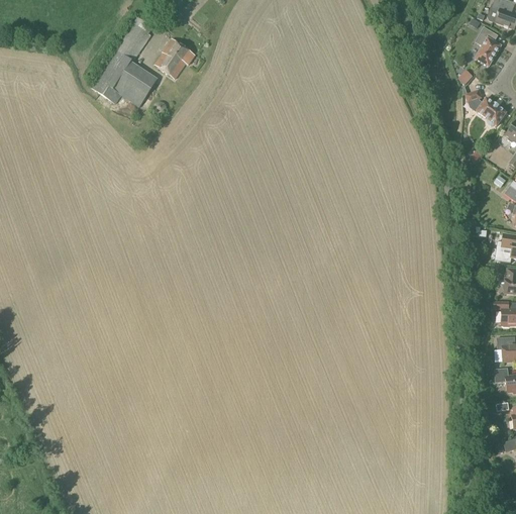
[(494,0),(493,3),(491,10),(495,21),(504,24),(504,25),(509,27),(509,26),(514,28),(515,24),(515,13),(512,12),(510,11),(512,7),(510,7),(513,1),(511,0),(494,0)]
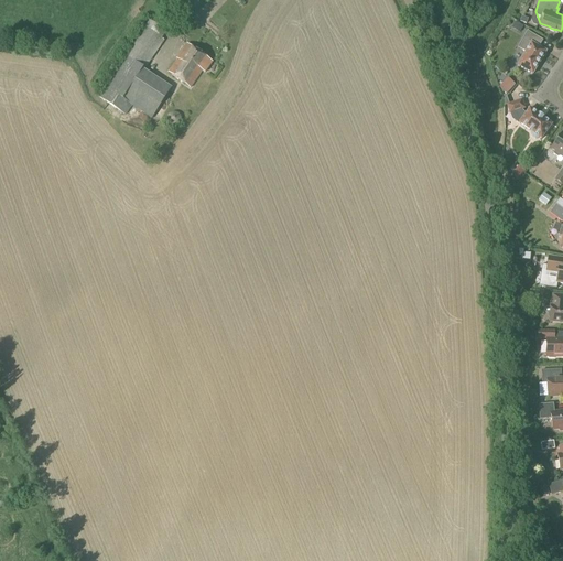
[(168,29),(151,18),(145,25),(144,24),(126,53),(99,95),(126,112),(132,103),(153,116),(172,85),(144,67),(165,39),(162,36),(168,29)]
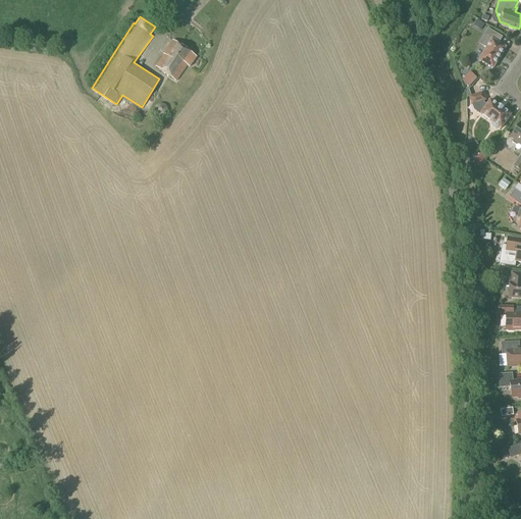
[(493,66),(506,46),(499,42),(503,36),(488,27),(480,42),(487,46),(479,58),(493,66)]
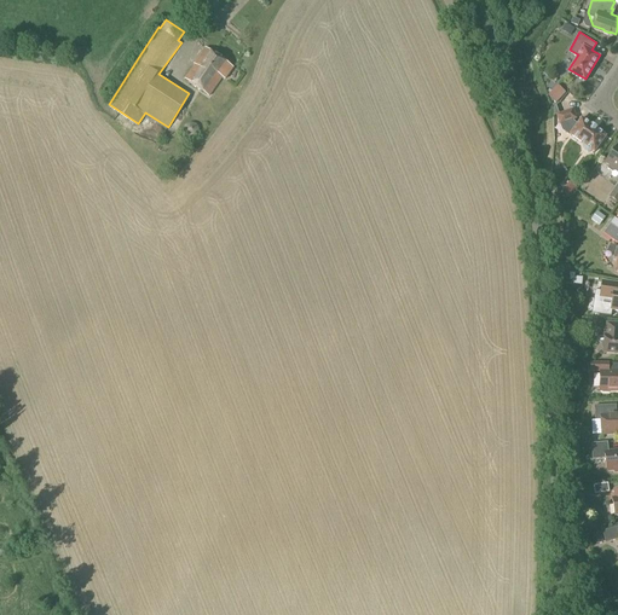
[(601,39),(598,44),(610,52),(613,47),(601,39)]
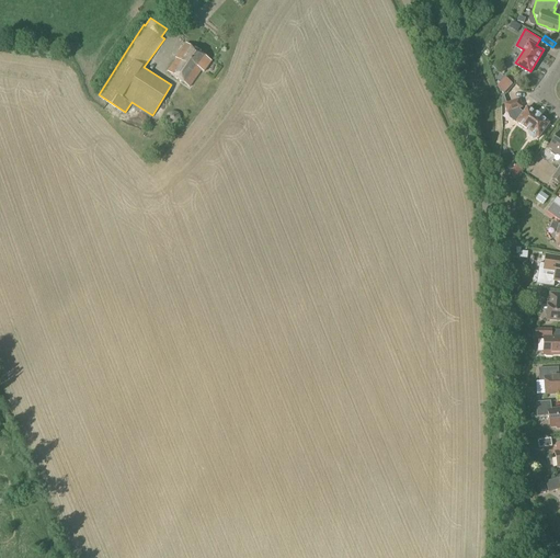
[(205,69),(213,59),(187,42),(176,56),(178,57),(169,69),(190,84),(202,68),(205,69)]
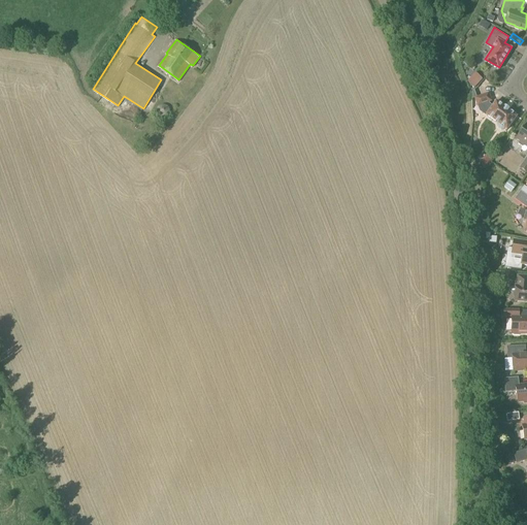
[(474,83),(484,73),(479,68),(469,76),(474,83)]
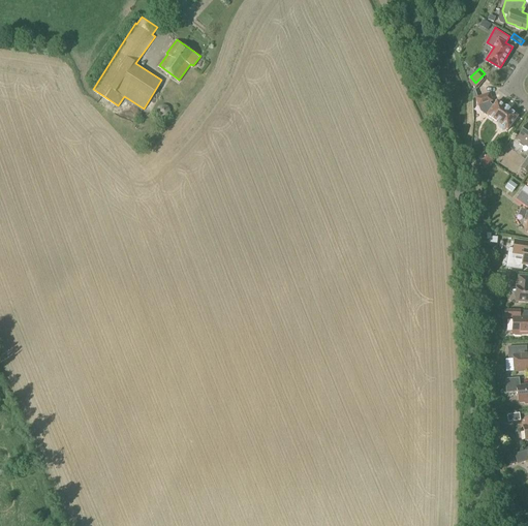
[(485,80),(473,91),(473,97),(476,96),(479,104),(485,102),(487,105),(491,109),(488,113),(500,122),(499,123),(499,125),(502,128),(505,127),(506,126),(508,128),(518,115),(497,99),(494,104),(491,102),(491,100),(493,99),(490,91),(489,92),(485,80)]
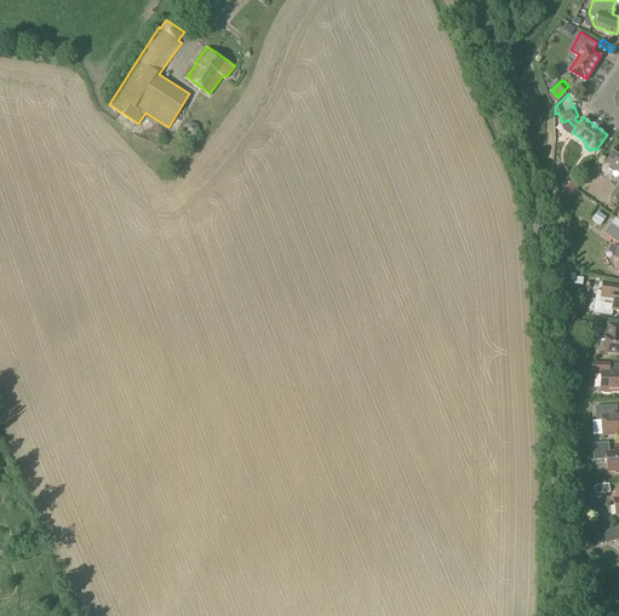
[(618,144),(607,160),(611,163),(609,165),(609,167),(614,170),(615,170),(617,167),(618,168),(618,144)]
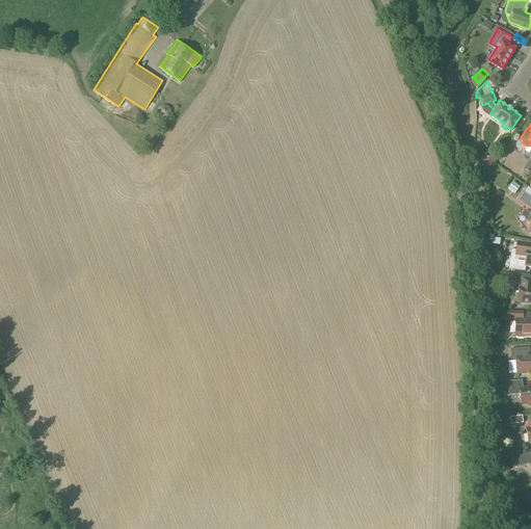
[(513,180),(509,187),(515,191),(521,185),(513,180)]
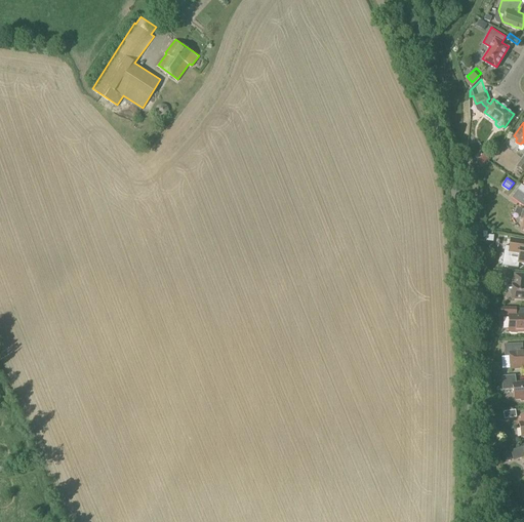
[(523,191),(518,188),(512,196),(523,204),(523,210),(521,214),(521,217),(523,217),(522,228),(523,228),(523,191)]
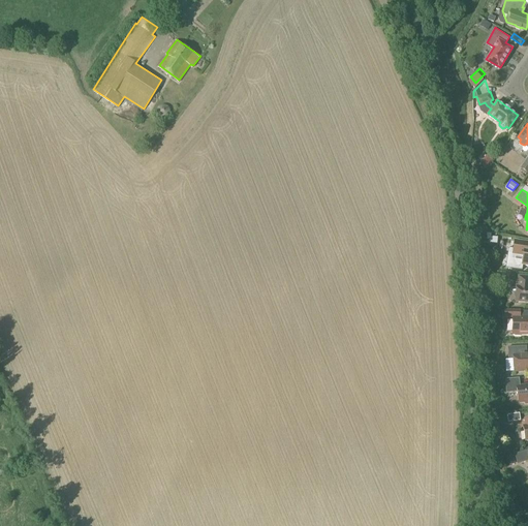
[(527,247),(527,241),(515,239),(513,252),(524,254),(523,263),(527,264),(527,247)]
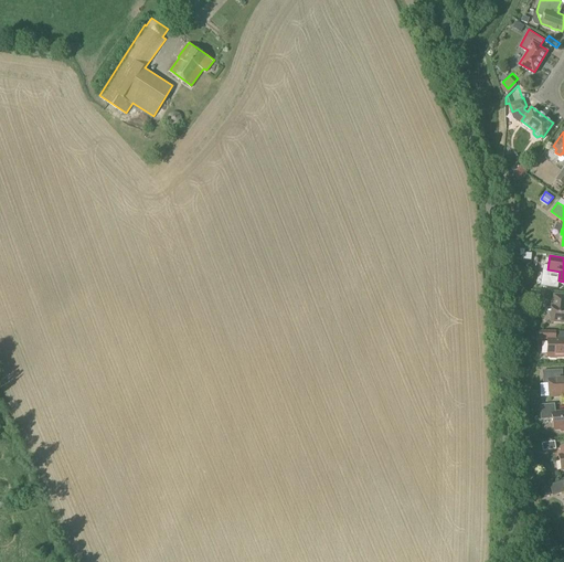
[(541,288),(540,297),(551,298),(551,289),(541,288)]
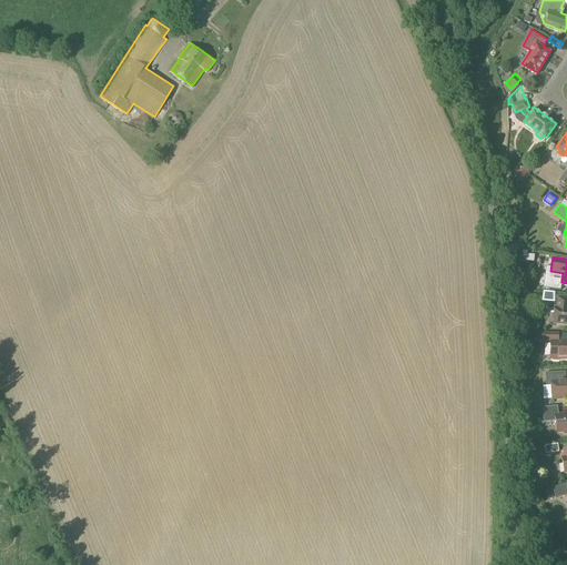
[(566,295),(558,294),(557,306),(556,306),(555,321),(566,322),(566,295)]
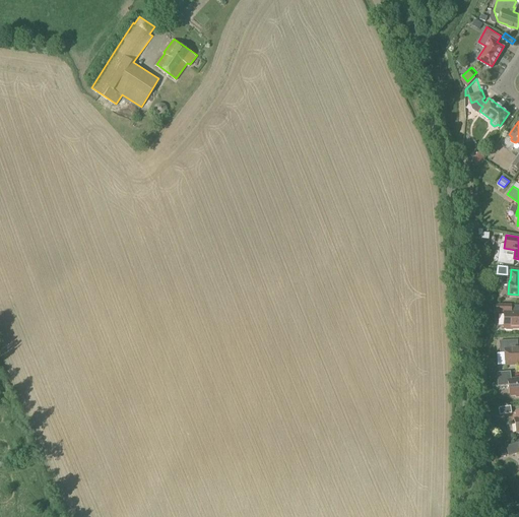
[(518,310),(511,310),(512,303),(497,303),(497,310),(504,310),(504,326),(506,326),(507,327),(512,327),(513,326),(518,326),(518,310)]
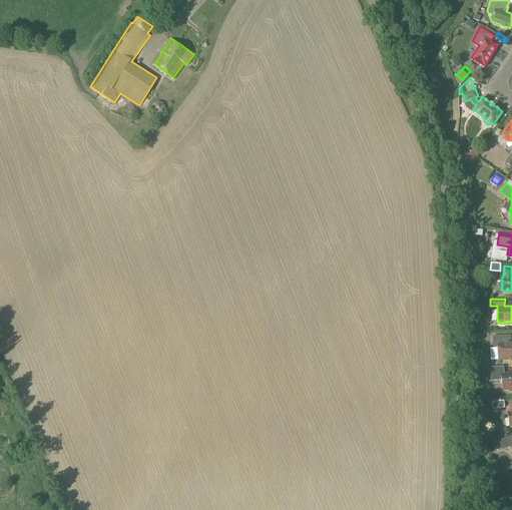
[(511,334),(493,335),(494,346),(499,346),(499,358),(511,357),(511,334)]
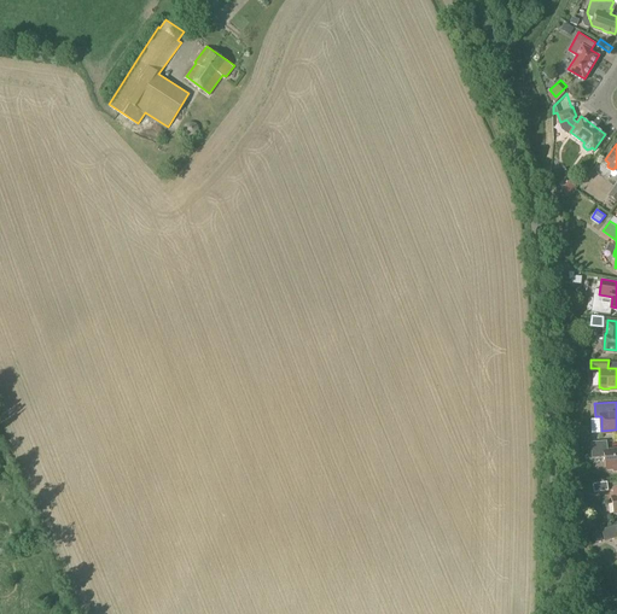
[(616,446),(609,449),(607,439),(591,440),(593,456),(605,455),(606,467),(613,466),(615,469),(616,468),(616,446)]
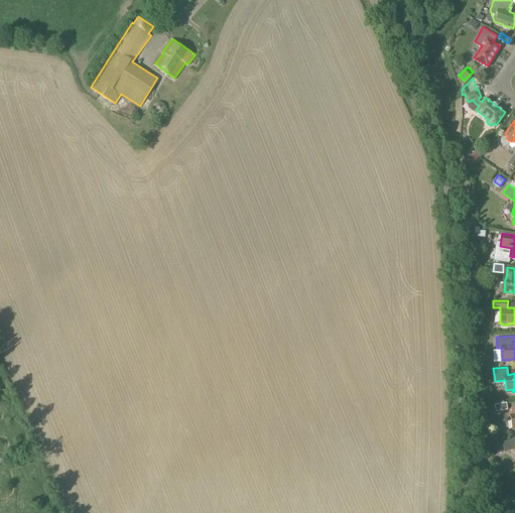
[(496,409),(508,408),(507,401),(495,402),(496,409)]
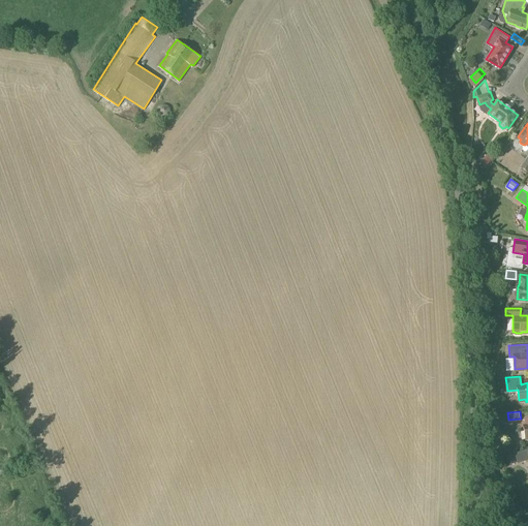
[(527,449),(515,452),(518,462),(527,458),(527,449)]
